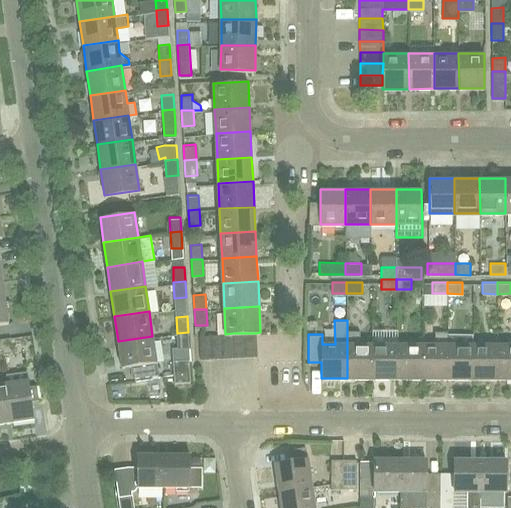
[(347,330),(347,344),(347,378),(372,378),(372,344),(360,344),(360,330),(347,330)]
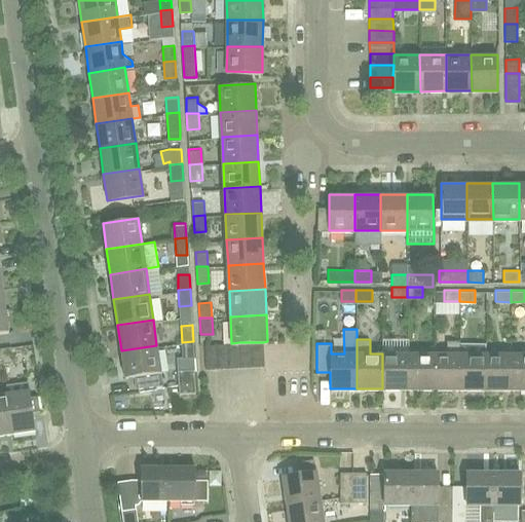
[(446,353),(434,353),(434,388),(459,388),(459,353),(459,343),(459,340),(446,340),(446,353)]
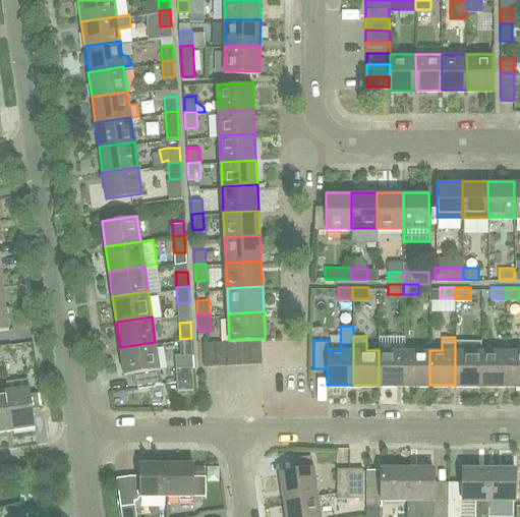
[(191,338),(180,339),(180,353),(192,352),(191,338)]
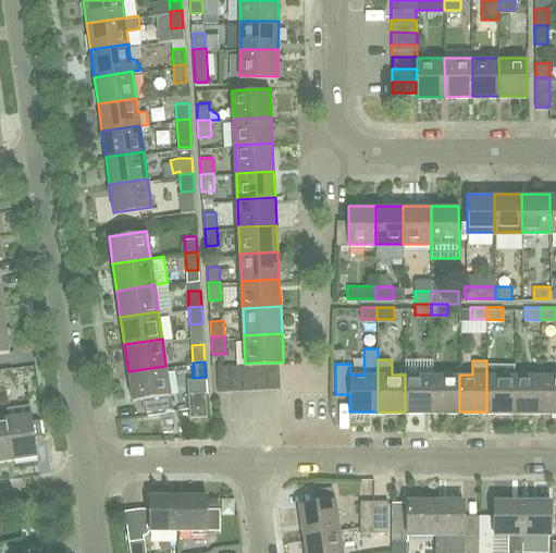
[(242,364),(243,389),(255,388),(254,363),(245,364),(242,364)]
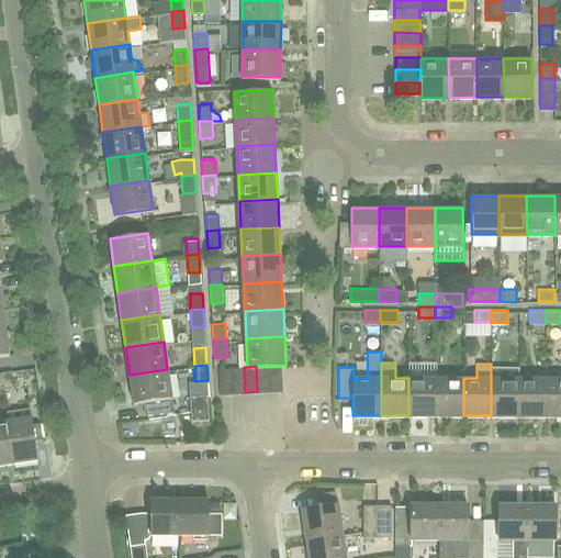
[(256,366),(257,391),(270,391),(268,366),(256,366)]
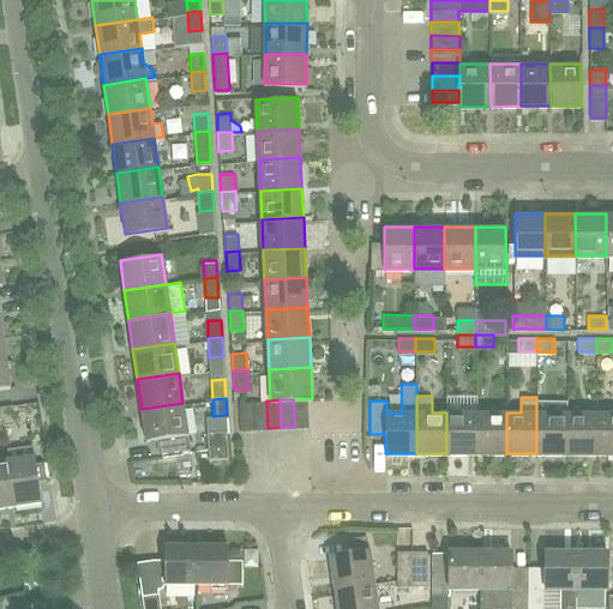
[(295,427),(308,426),(307,399),(293,399),(295,427)]
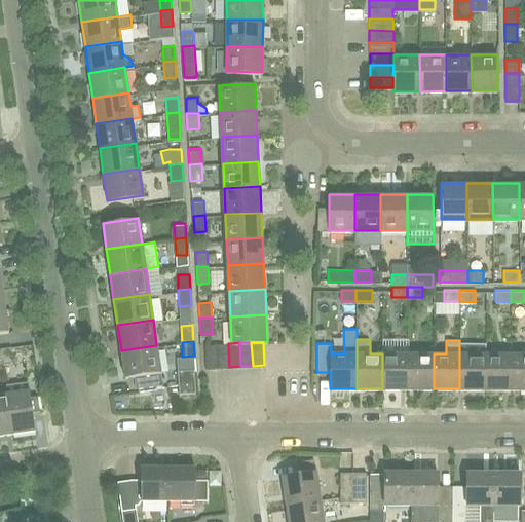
[(218,368),(217,343),(204,344),(205,368),(218,368)]
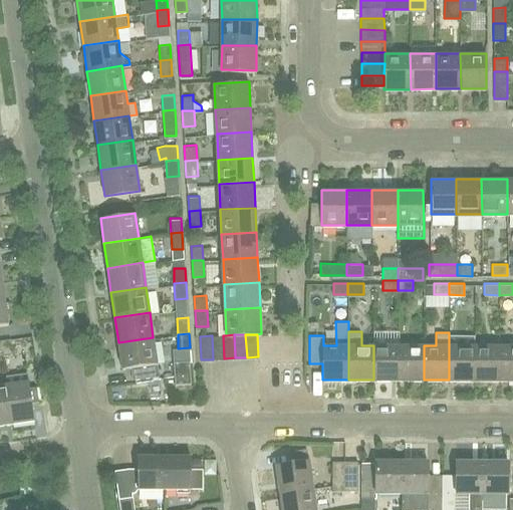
[(212,335),(213,359),(224,358),(223,335),(212,335)]
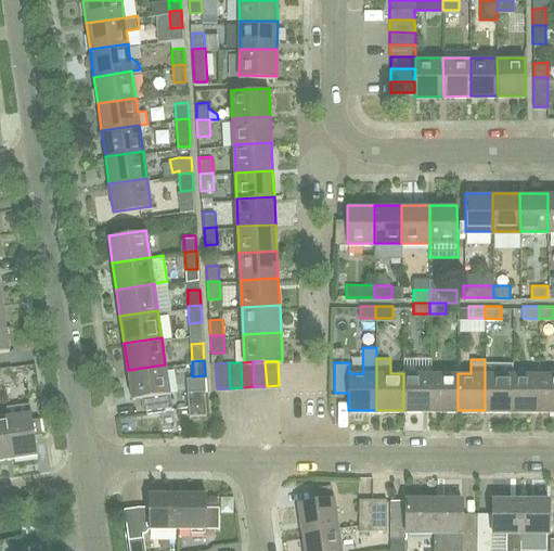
[(485,362),(485,373),(485,410),(512,410),(513,373),(513,362),(485,362)]
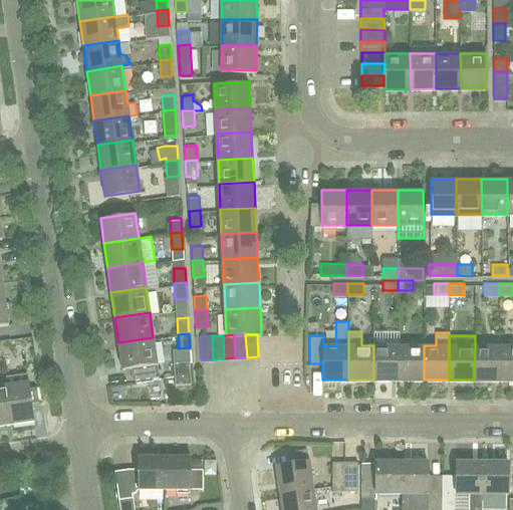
[(1,339),(3,354),(13,353),(11,337),(1,339)]
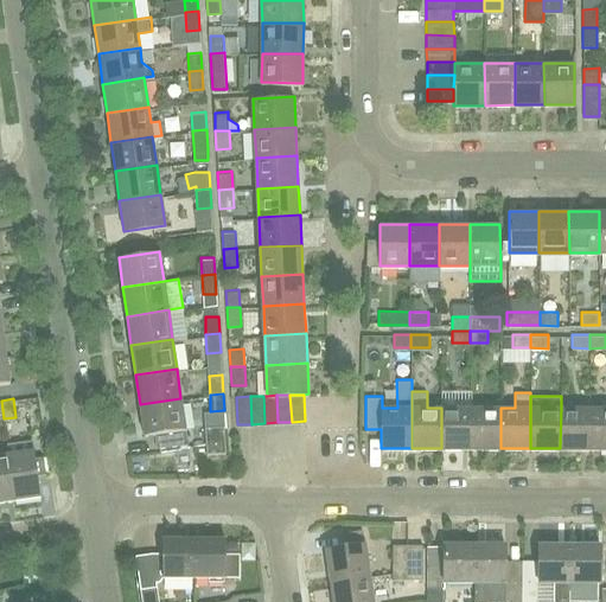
[(180,398),(140,404),(144,434),(185,428),(180,398)]
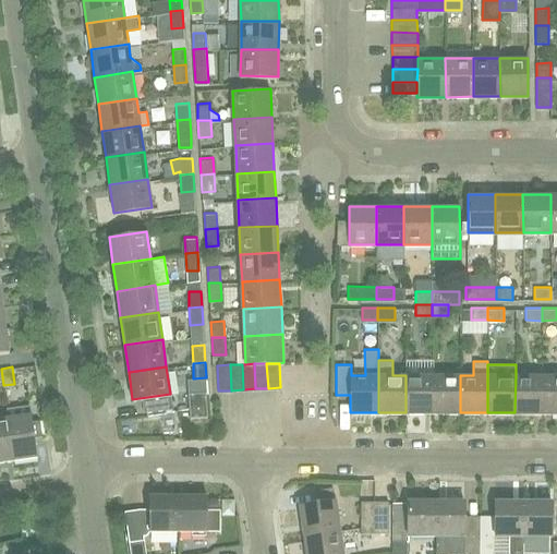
[(433,375),(406,375),(406,412),(433,412),(433,375)]
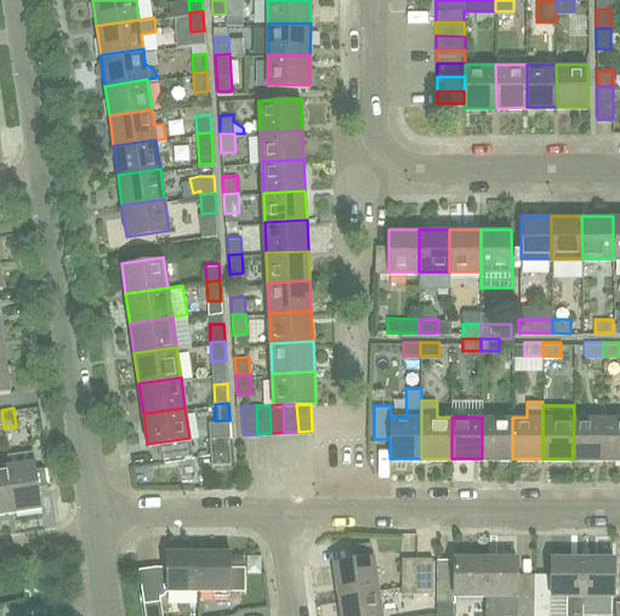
[(512,417),(482,417),(482,458),(512,458),(512,417)]
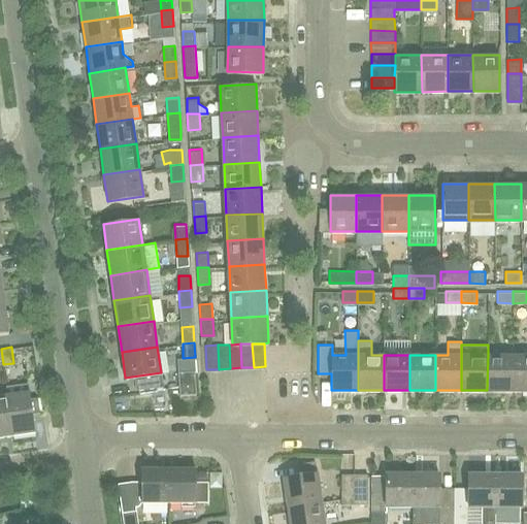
[(513,355),(488,355),(487,390),(513,391),(513,355)]
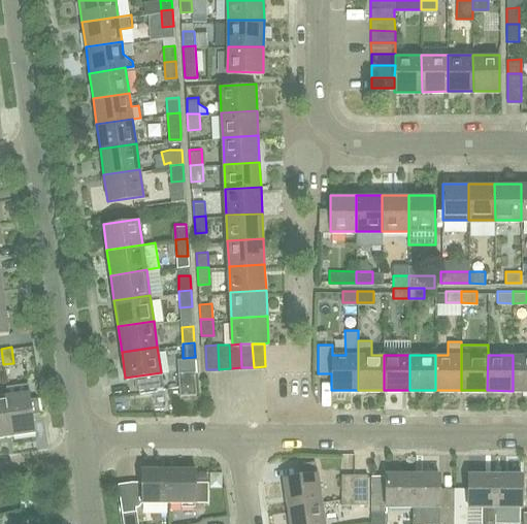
[(526,355),(513,355),(513,391),(526,390),(526,355)]
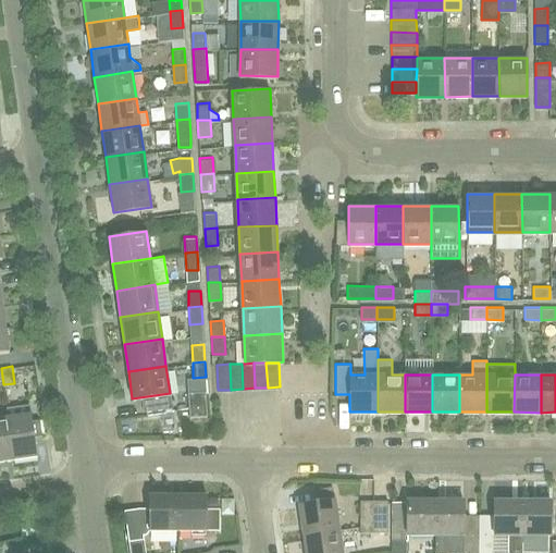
[(206,391),(188,392),(189,416),(207,415),(206,391)]
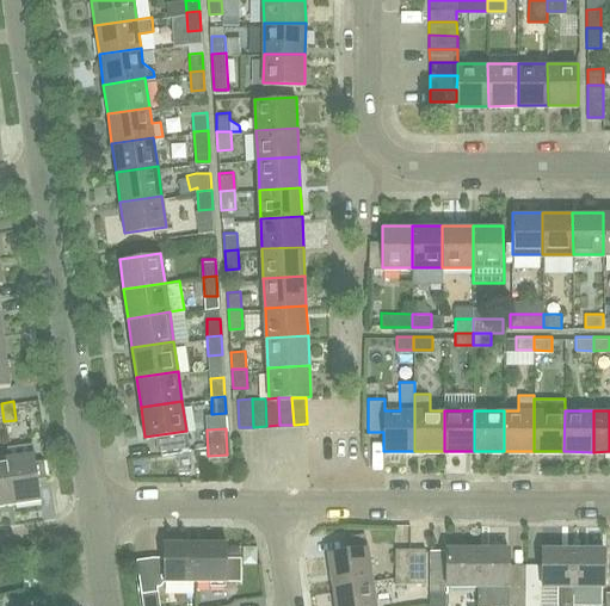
[(10,456),(16,501),(42,498),(38,476),(47,475),(44,458),(36,459),(34,440),(8,444),(10,456)]
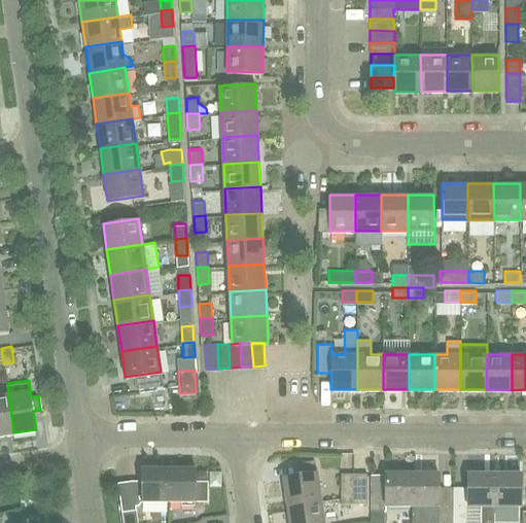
[(0,433),(13,432),(8,393),(0,394),(0,433)]
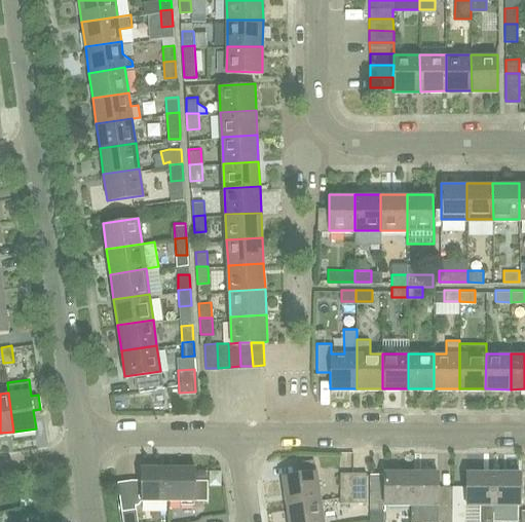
[(297,474),(282,476),(287,505),(320,499),(312,458),(295,461),(297,474)]
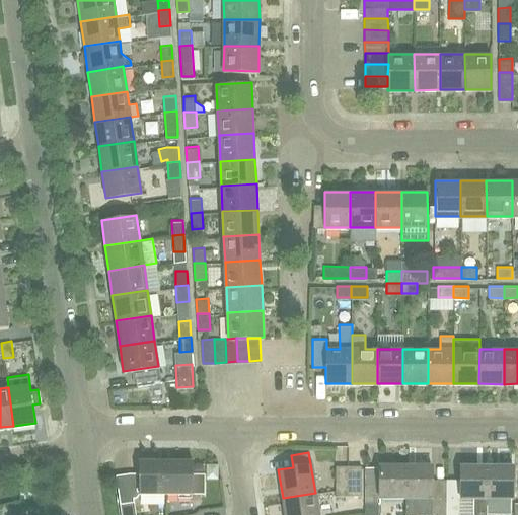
[(139,493),(166,493),(166,460),(139,460),(139,472),(130,472),(130,487),(131,497),(135,496),(139,493)]
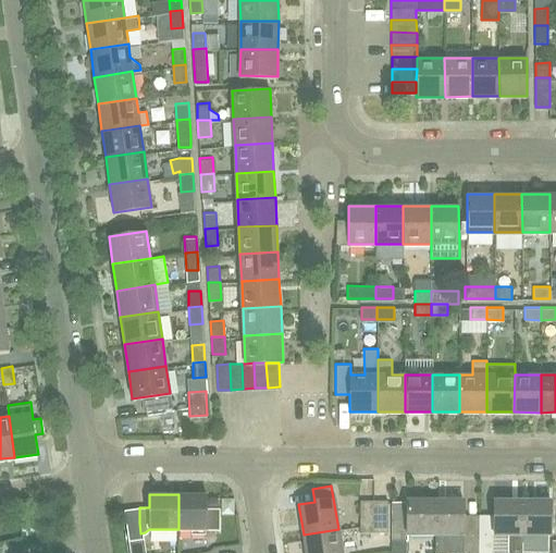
[(206,507),(206,494),(178,494),(178,529),(219,529),(219,507),(206,507)]
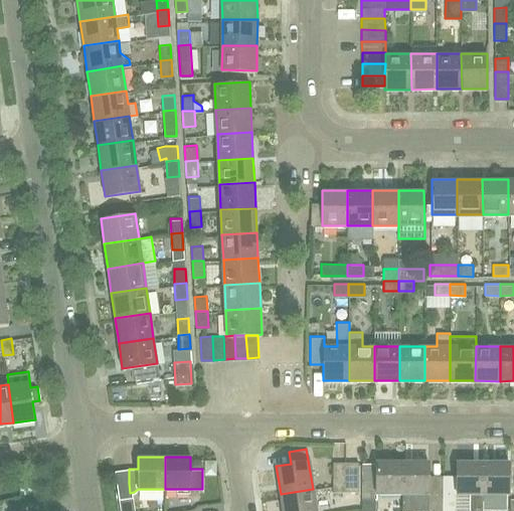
[(332,491),(345,491),(345,461),(332,462),(332,491)]
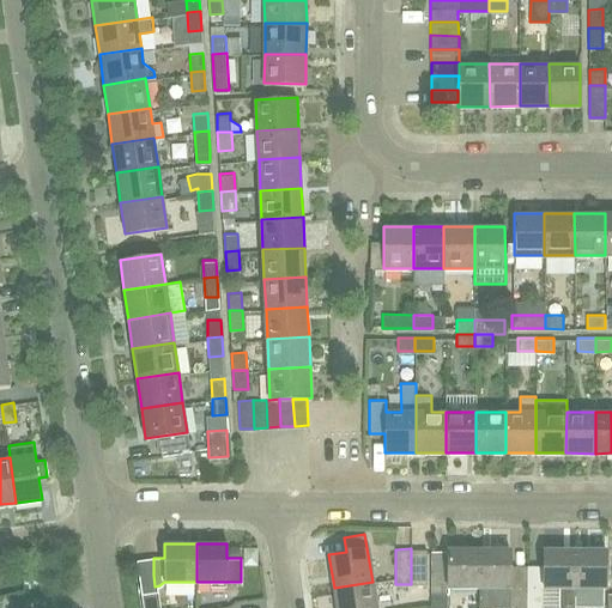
[(411,548),(411,584),(426,584),(426,548),(411,548)]
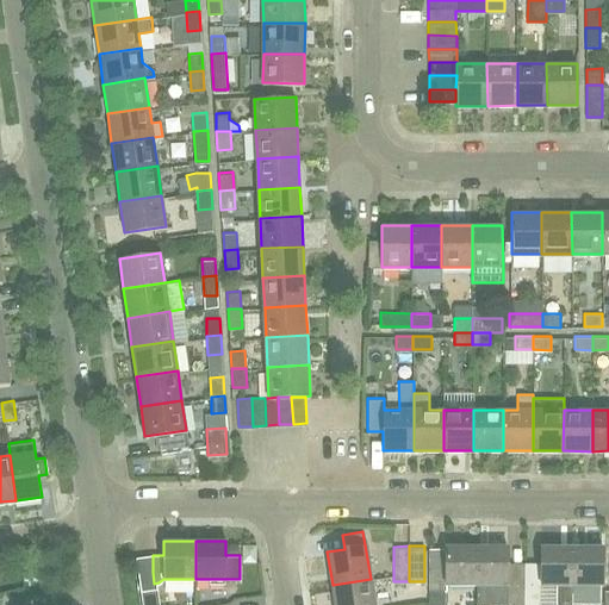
[(445,584),(446,584),(476,584),(477,546),(445,546),(446,548),(445,584)]
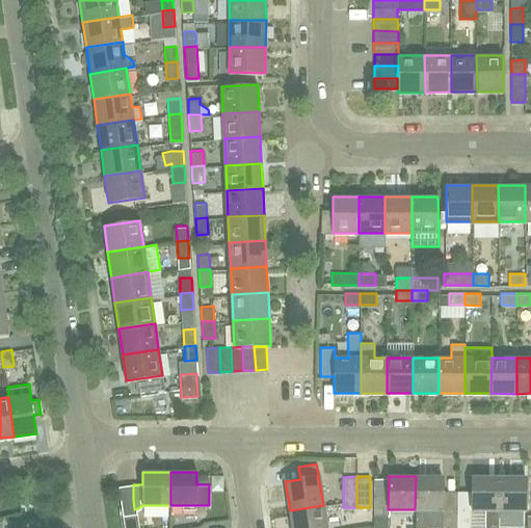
[(442,515),(443,491),(443,476),(416,476),(415,509),(415,525),(444,525),(443,527),(456,527),(456,515),(442,515)]
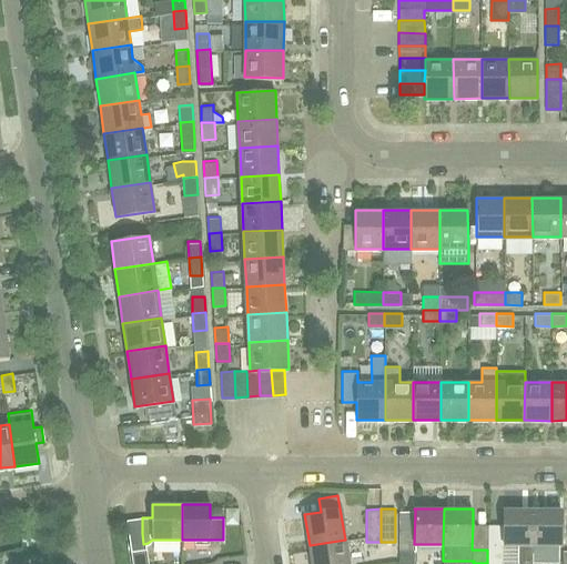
[(518,544),(518,562),(532,562),(532,560),(532,510),(504,510),(503,524),(503,544),(518,544)]
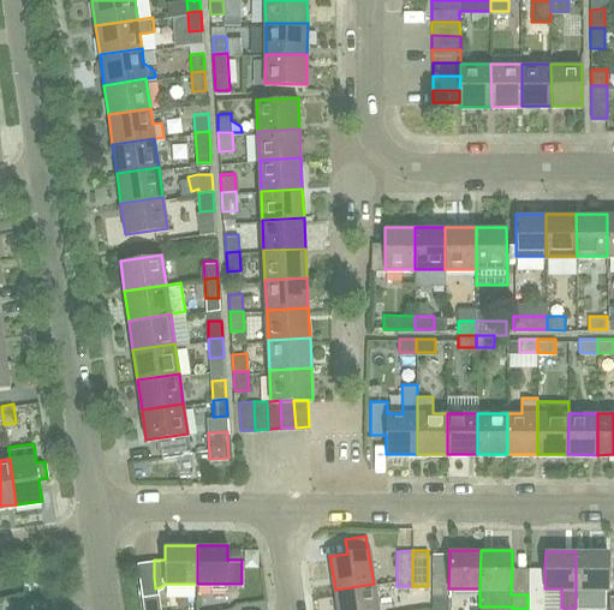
[(606,606),(606,590),(608,590),(608,551),(576,551),(577,606),(606,606)]
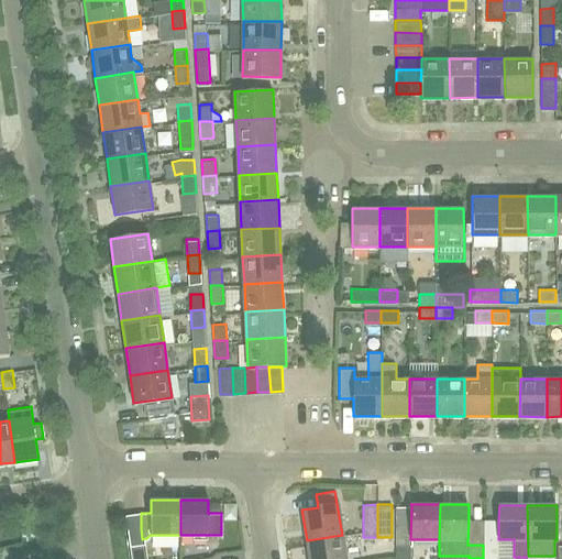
[(345,558),(342,535),(307,540),(309,558),(345,558)]
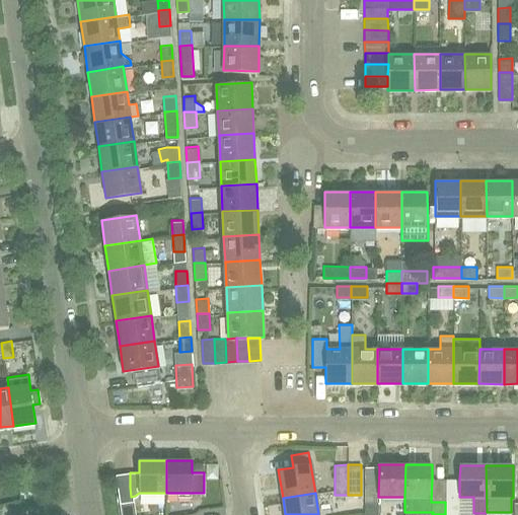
[(121,514),(136,514),(134,501),(120,503),(121,514)]
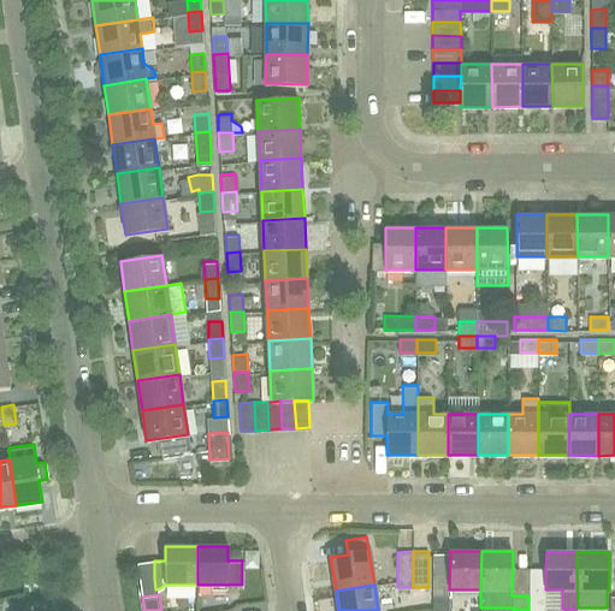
[(432,607),(432,609),(432,610),(448,610),(448,595),(433,595),(432,595),(432,607)]
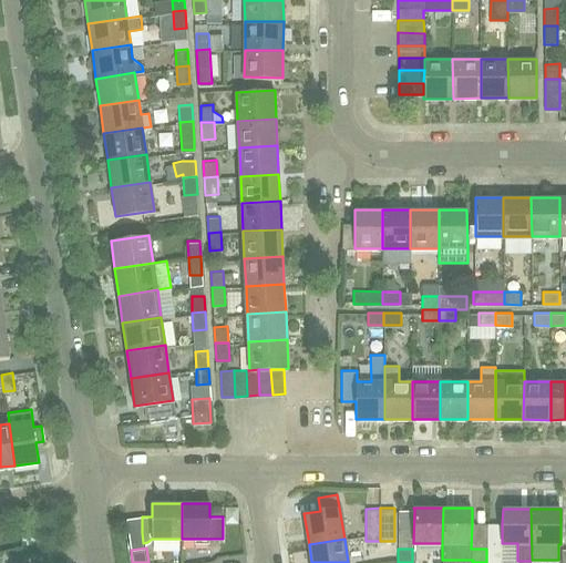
[(486,549),(486,562),(501,562),(501,561),(501,549),(486,549)]
